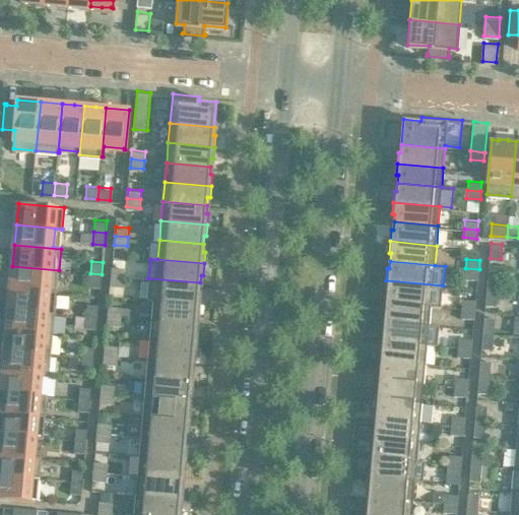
[(59,270),(12,266),(10,286),(57,291),(59,270)]
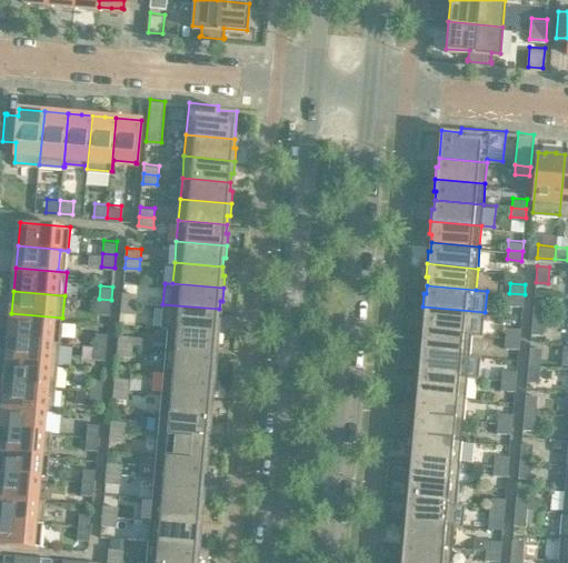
[(138,292),(122,291),(121,300),(137,302),(138,292)]
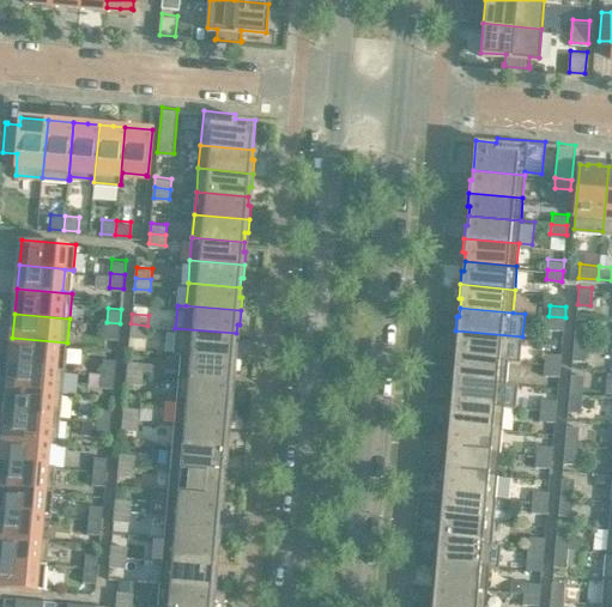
[(565,317),(549,316),(549,326),(564,327),(565,317)]
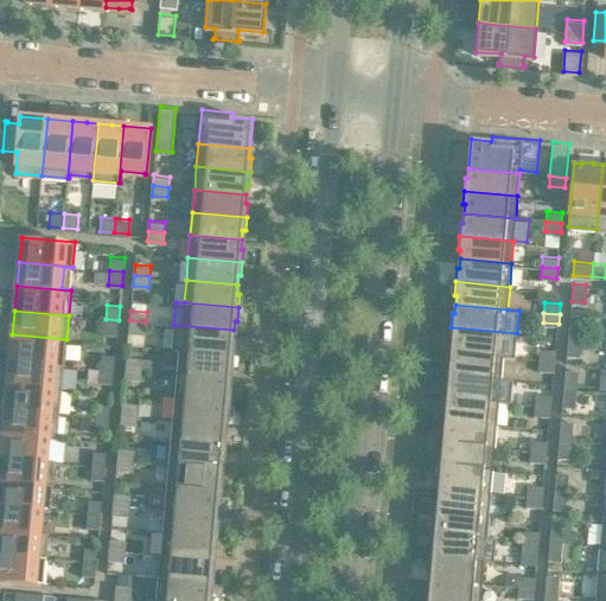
[(584,318),(571,317),(568,336),(581,337),(584,318)]
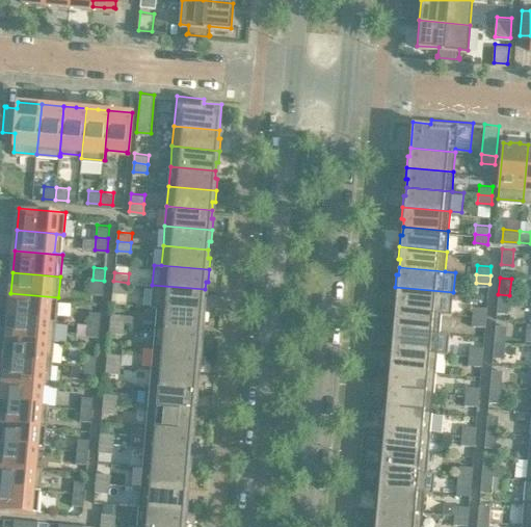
[(104,281),(93,280),(91,291),(103,292),(104,281)]
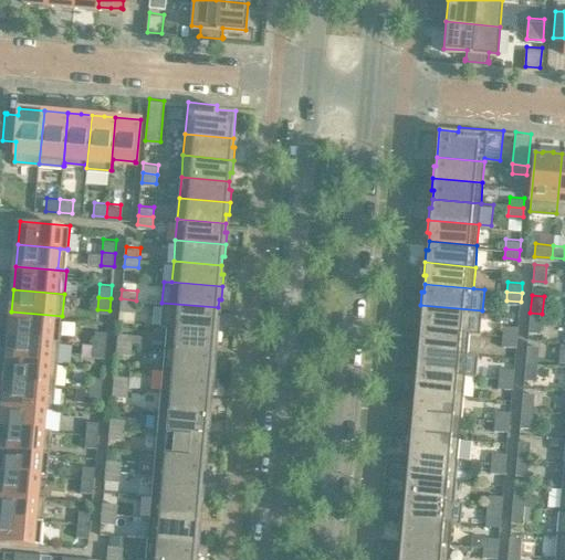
[(136,300),(121,298),(121,308),(135,309),(136,300)]
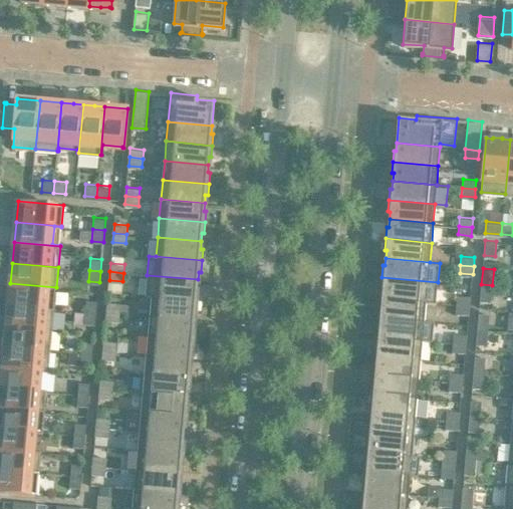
[(147,275),(146,294),(152,295),(198,299),(199,287),(197,287),(198,279),(147,275)]
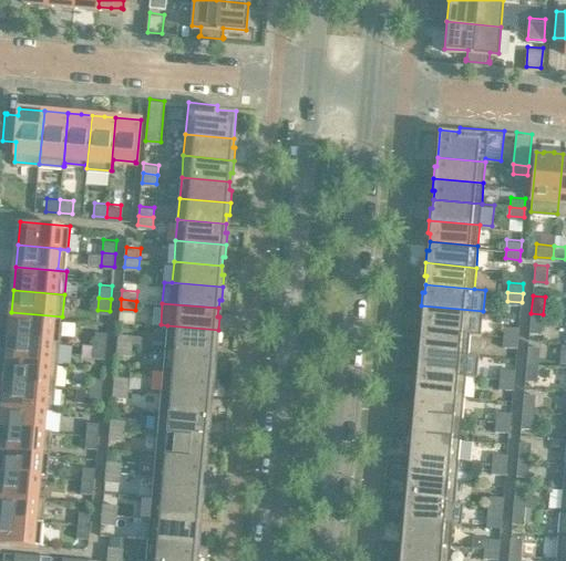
[(421,305),(420,318),(422,318),(422,326),(470,331),(481,332),(483,311),(421,305)]
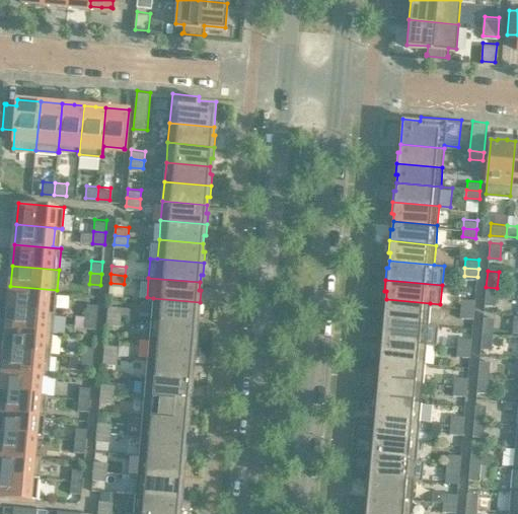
[(57,290),(10,286),(8,306),(55,310),(57,290)]
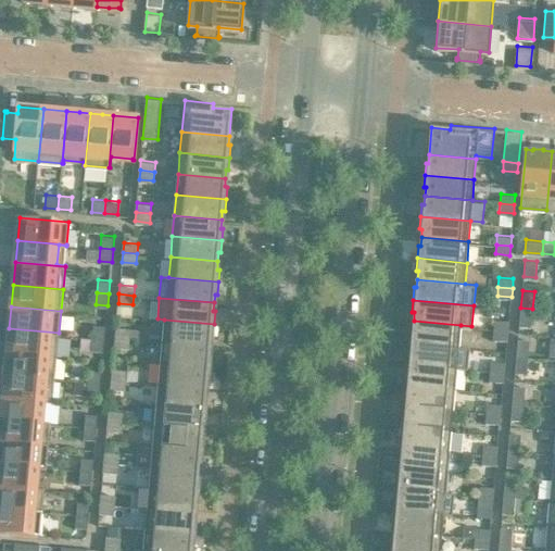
[(532,309),(520,308),(519,324),(531,325),(532,309)]
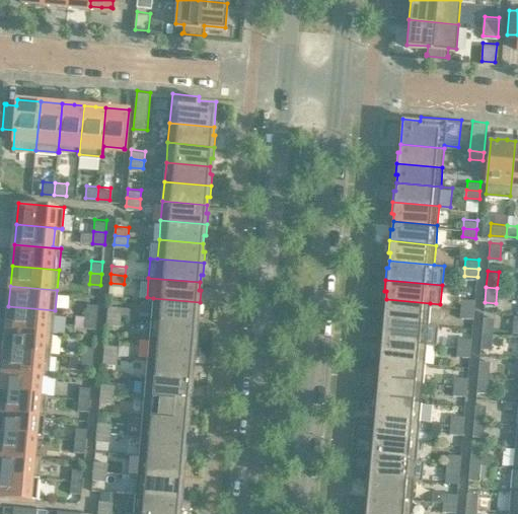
[(462,297),(461,306),(474,307),(475,298),(462,297)]
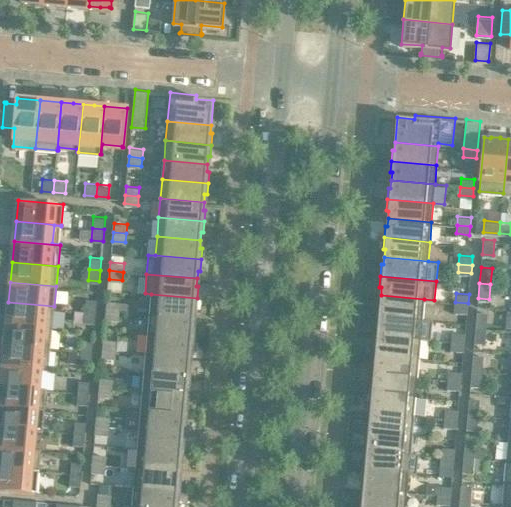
[(151,294),(150,313),(193,317),(194,309),(196,309),(197,298),(151,294)]
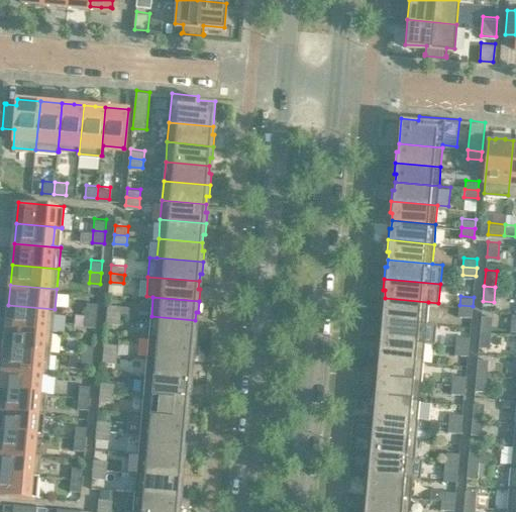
[(382,306),(381,317),(427,321),(428,302),(385,298),(384,306),(382,306)]
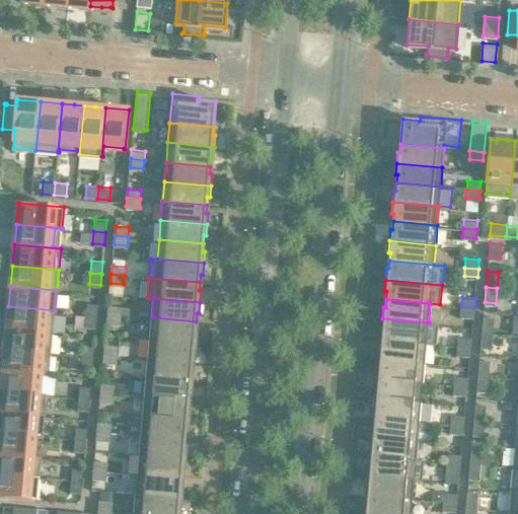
[(87,302),(86,313),(97,314),(98,303),(87,302)]
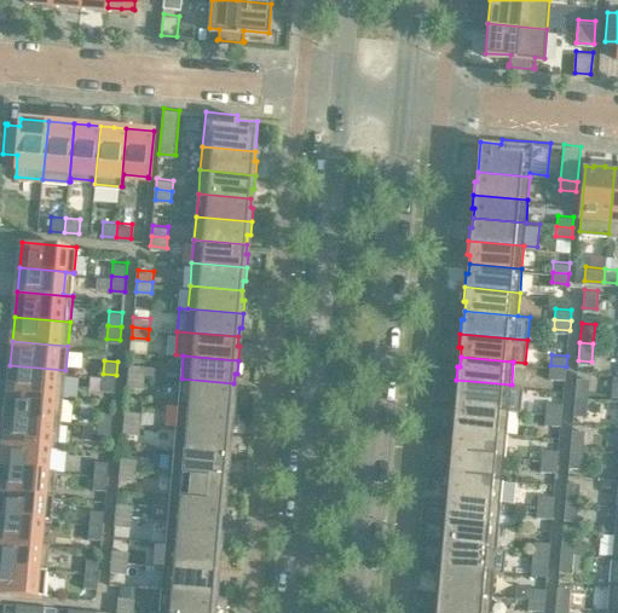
[(145,364),(130,363),(128,374),(144,375),(145,364)]
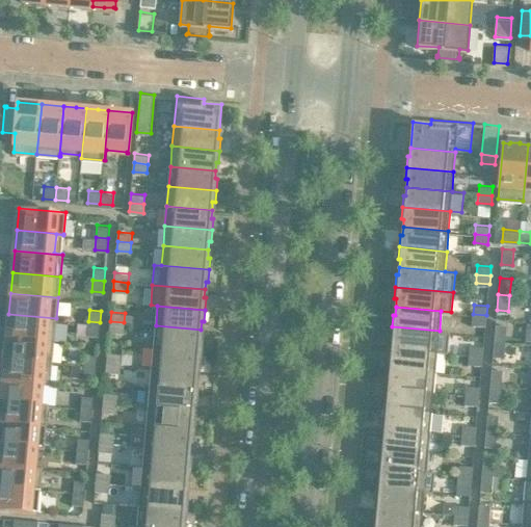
[(56,318),(8,314),(7,336),(54,340),(56,318)]
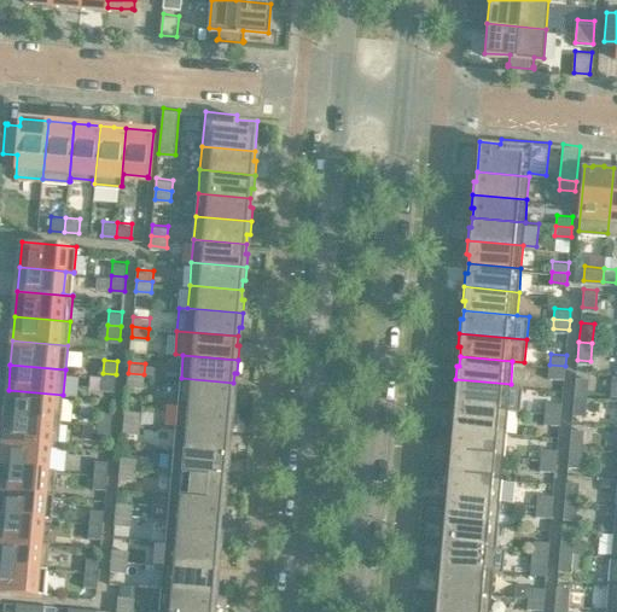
[(565,366),(549,365),(548,374),(564,377),(565,366)]
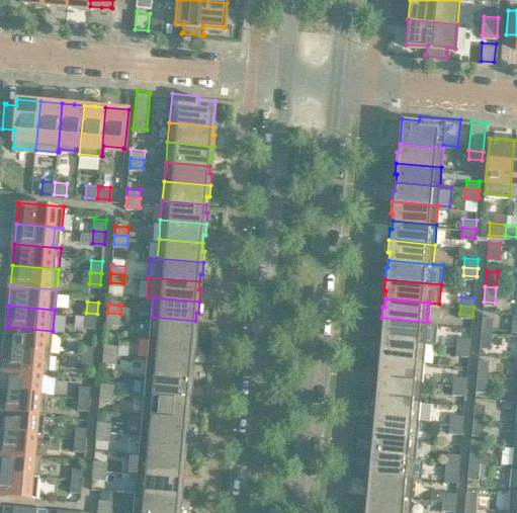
[(97,314),(86,313),(85,325),(96,326),(97,314)]
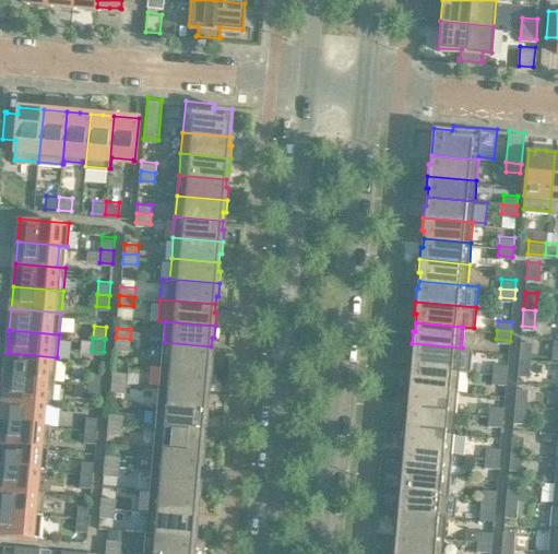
[(130,339),(116,338),(115,346),(130,349),(130,339)]
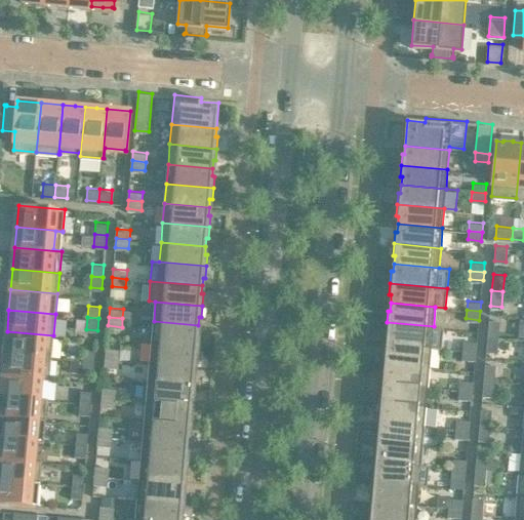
[(500,319),(489,318),(488,334),(498,335),(500,319)]
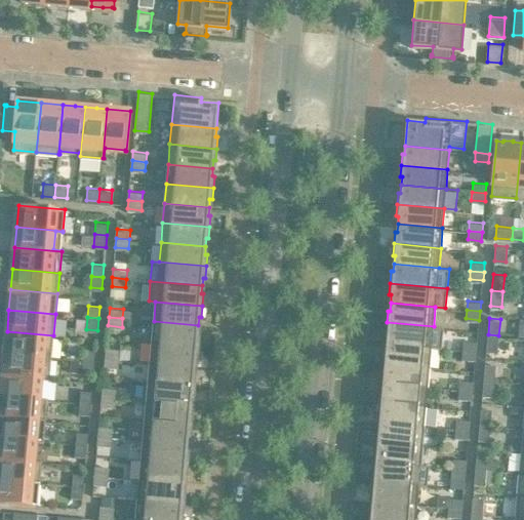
[(154,321),(152,340),(199,345),(200,333),(198,332),(198,325),(154,321)]
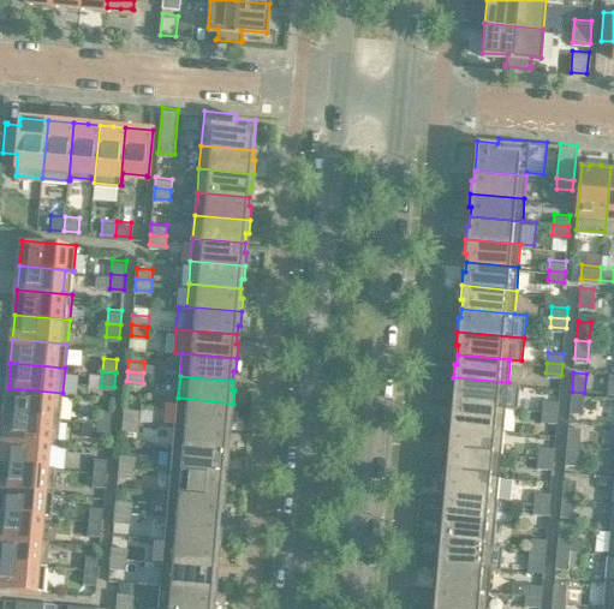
[(453,377),(452,390),(454,390),(453,400),(506,405),(518,406),(519,383),(508,382),(453,377)]
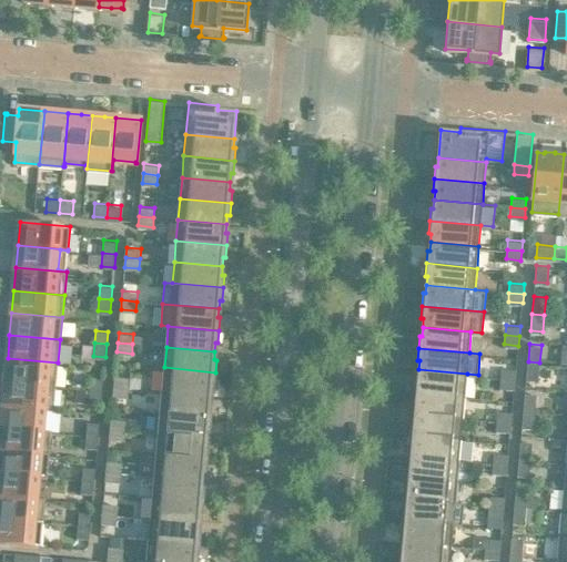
[(58,363),(8,358),(6,380),(56,385),(58,363)]
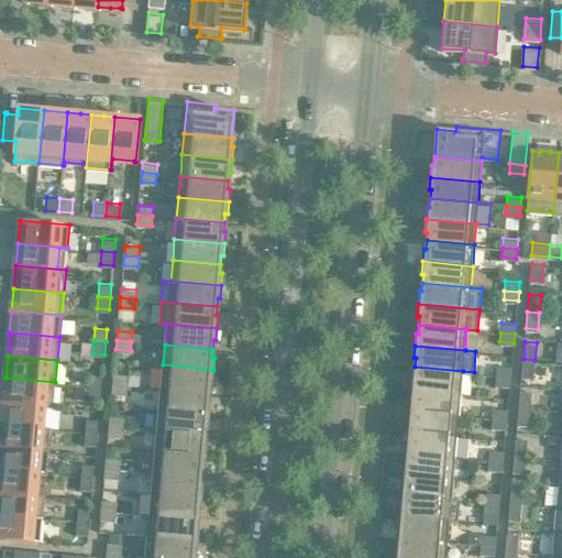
[(535,360),(524,359),(521,375),(533,376),(535,360)]
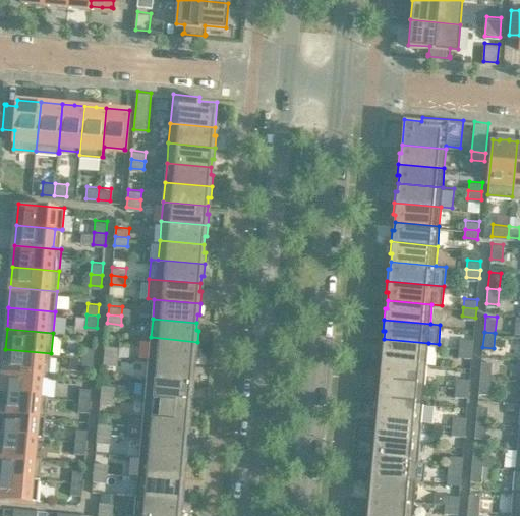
[(151,337),(149,357),(193,361),(194,353),(196,353),(197,342),(151,337)]
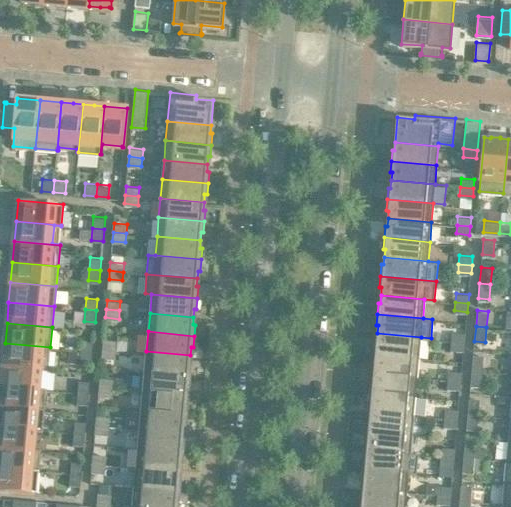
[(452,331),(451,340),(465,341),(465,332),(452,331)]
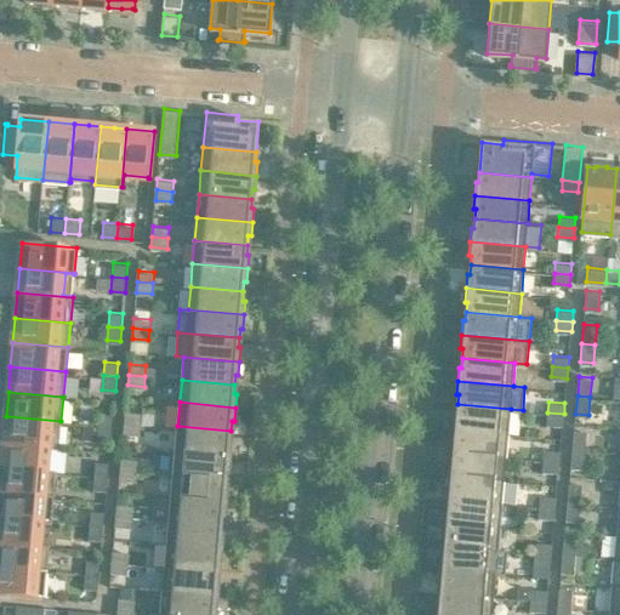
[(454,414),(453,427),(508,432),(511,409),(458,404),(458,414),(454,414)]
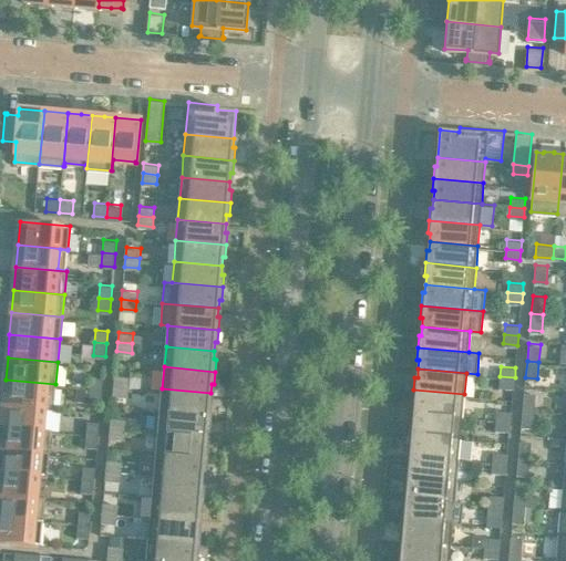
[(91,374),(90,387),(103,388),(104,375),(91,374)]
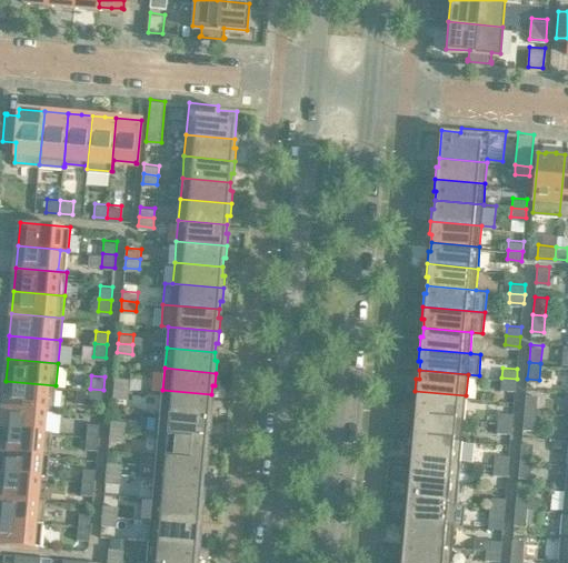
[(130,376),(115,375),(115,385),(129,386),(130,376)]
